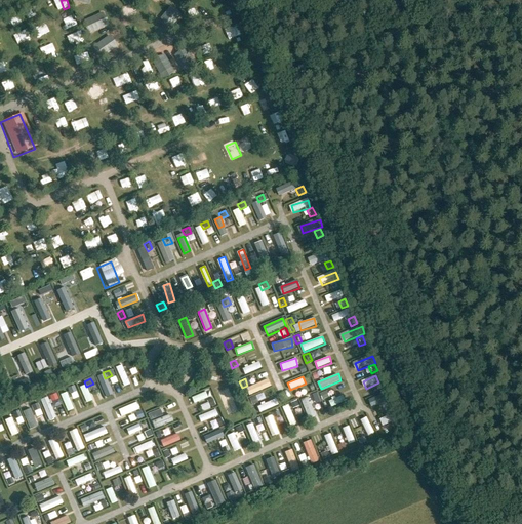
[(249,386),(251,393),(269,387),(267,379),(249,386)]
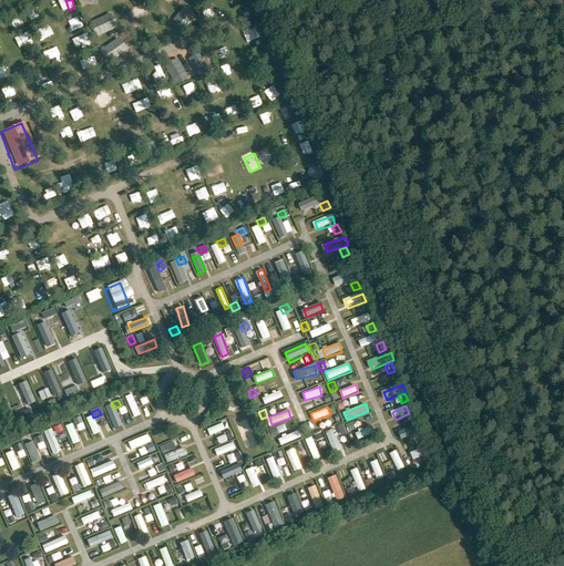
[(70,421),(72,426),(80,423),(77,418),(70,421)]
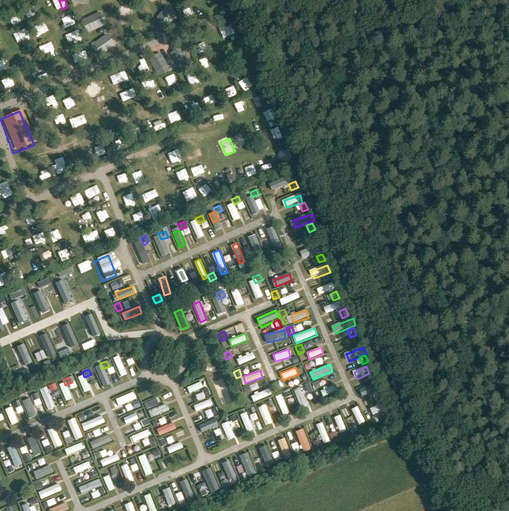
[(200,380),(187,385),(190,393),(203,388),(200,380)]
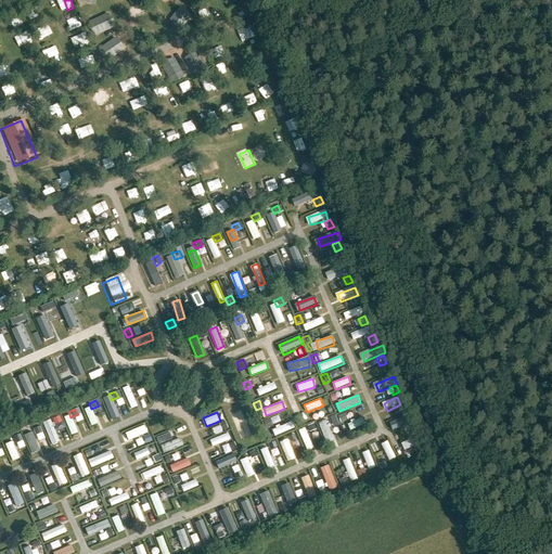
[(345,421),(342,413),(335,416),(338,424),(345,421)]
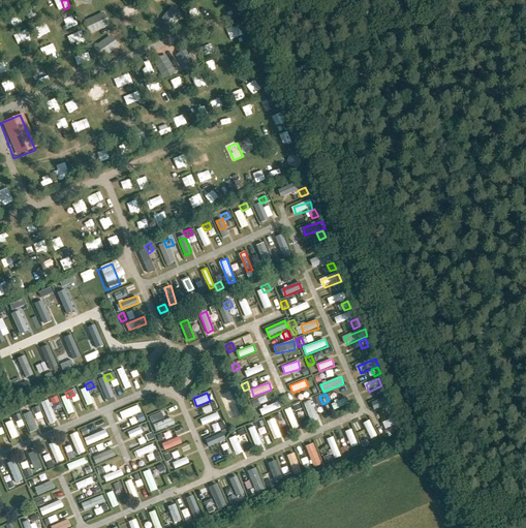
[(47,400),(49,405),(56,402),(54,397),(47,400)]
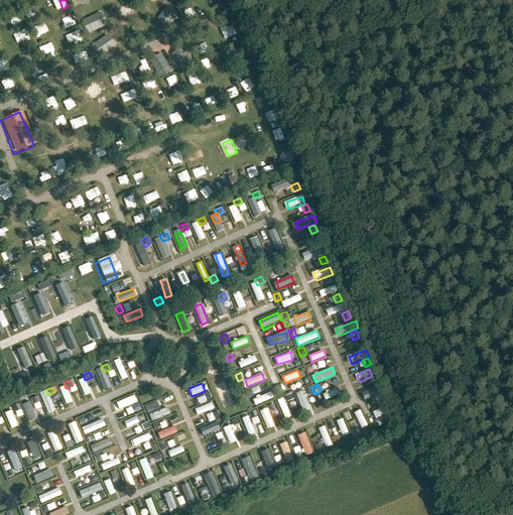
[(365,391),(367,399),(382,395),(380,387),(365,391)]
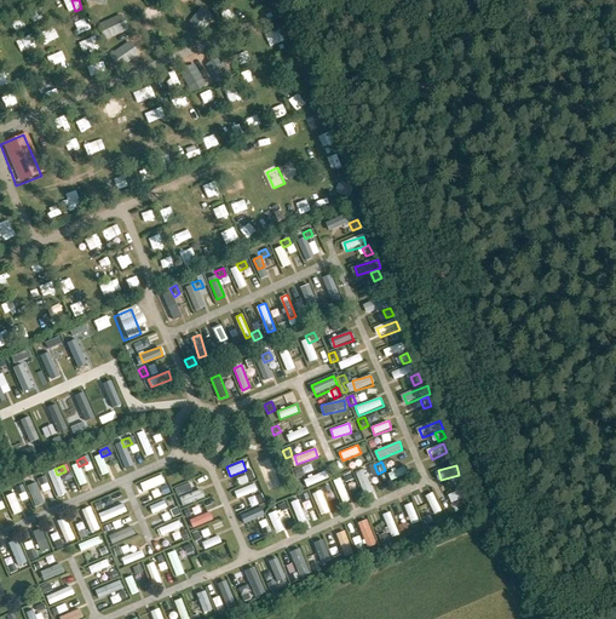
[(300,477),(298,469),(291,473),(294,480),(300,477)]
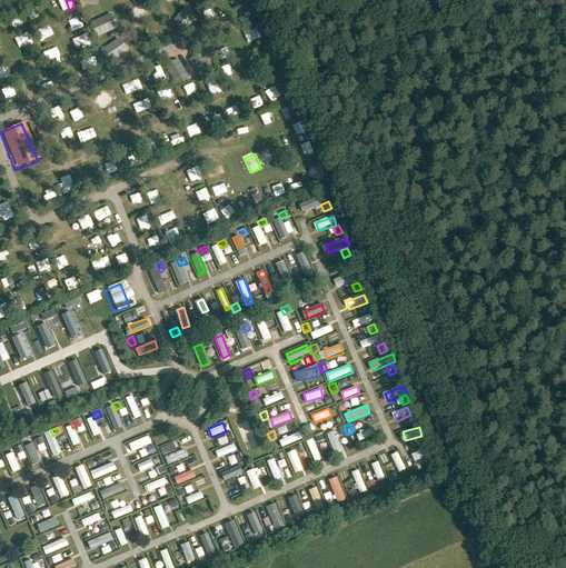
[(230,440),(228,432),(221,436),(225,442),(230,440)]
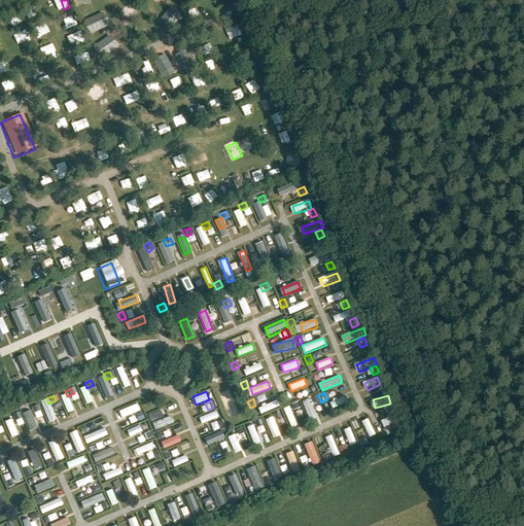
[(278,400),(258,405),(260,412),(279,408),(278,400)]
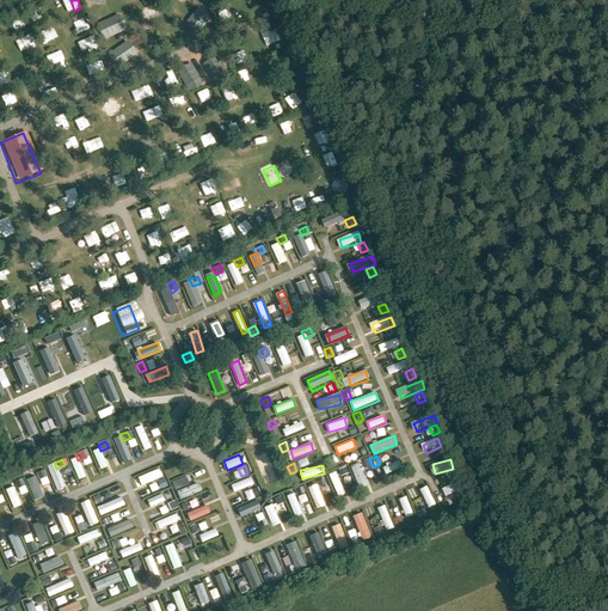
[(141,484),(163,476),(159,466),(137,475),(141,484)]
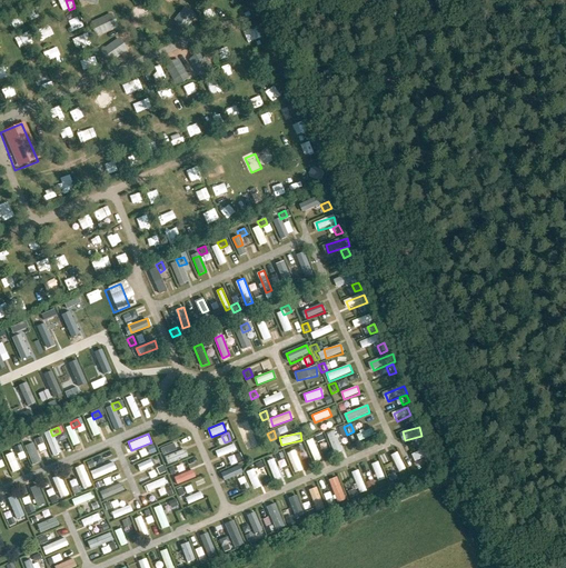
[(310,438),(314,445),(321,441),(318,435),(310,438)]
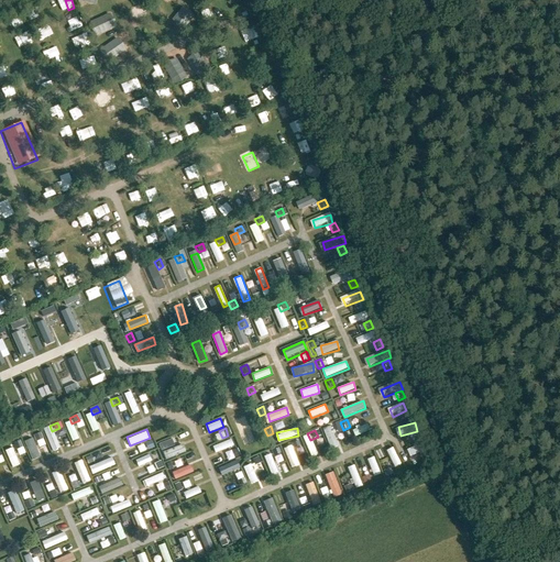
[(30,437),(33,442),(40,439),(37,433),(30,437)]
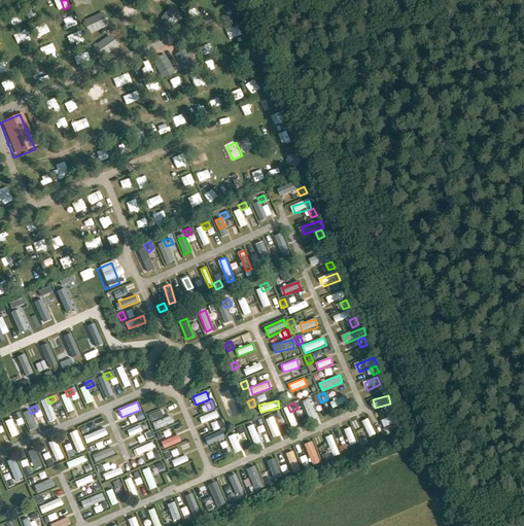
[(199,416),(202,423),(219,417),(216,410),(199,416)]
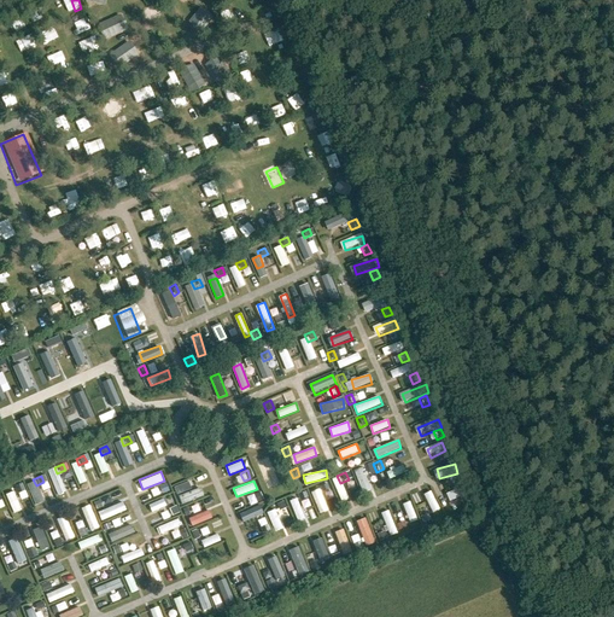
[(22,492),(18,484),(11,487),(13,494),(22,492)]
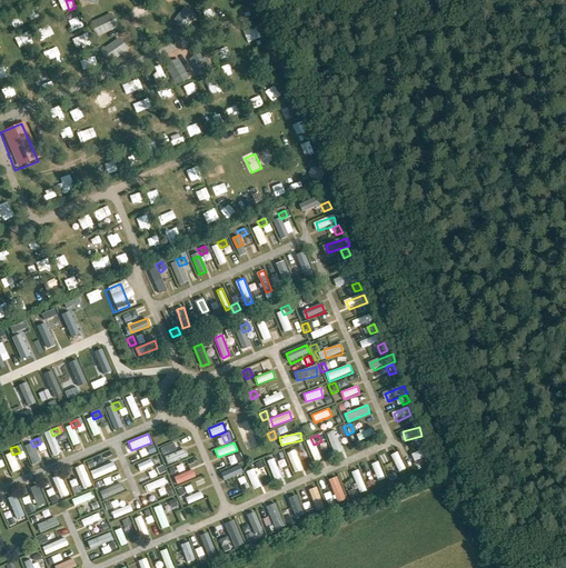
[(142,449),(146,457),(151,454),(149,447),(142,449)]
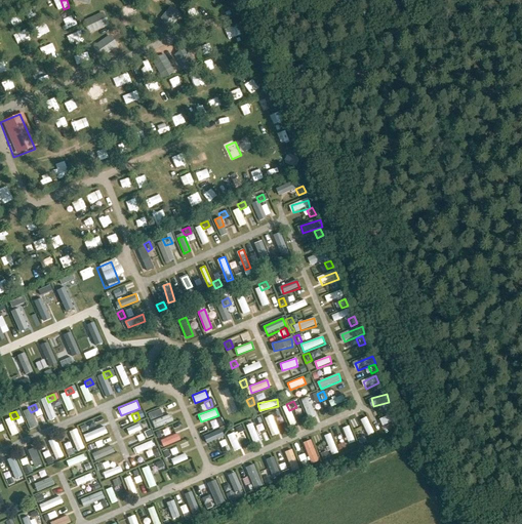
[(145,414),(148,422),(154,419),(150,412),(145,414)]
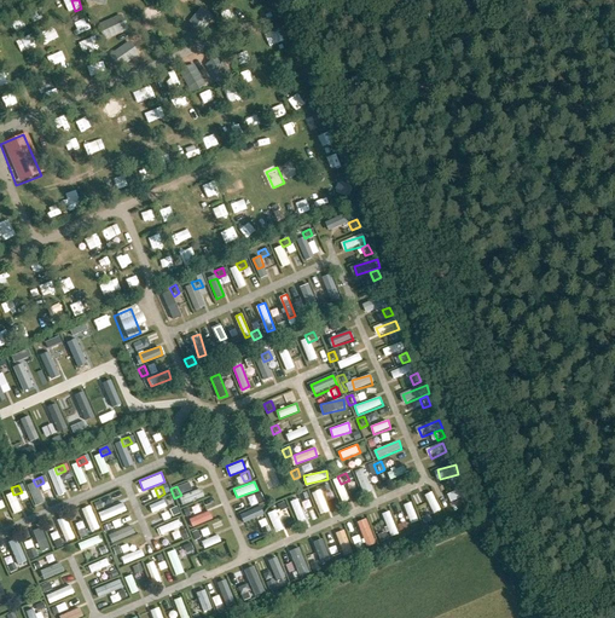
[(186,502),(203,497),(199,489),(184,494),(186,502)]
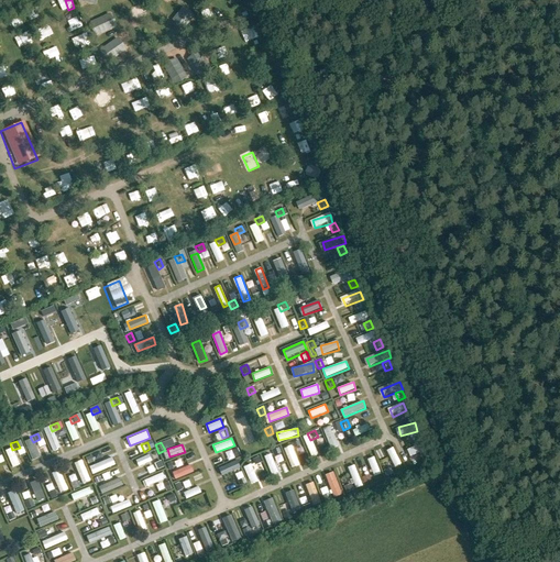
[(238,456),(234,449),(228,452),(231,460),(238,456)]
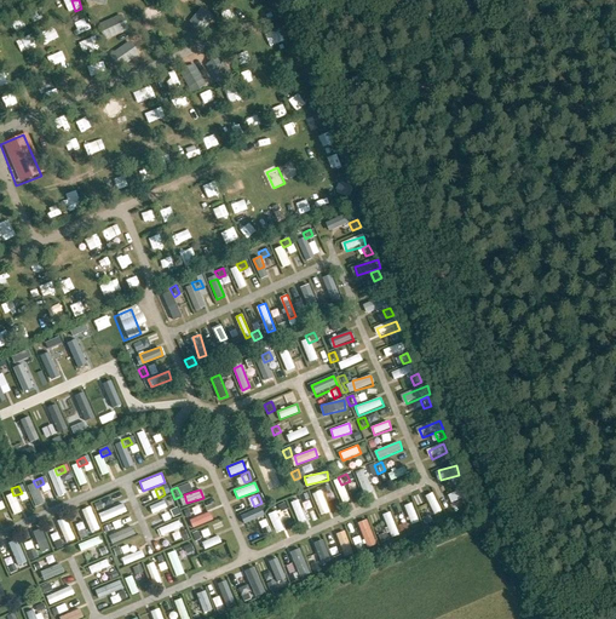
[(103,521),(126,511),(122,503),(101,513),(103,521)]
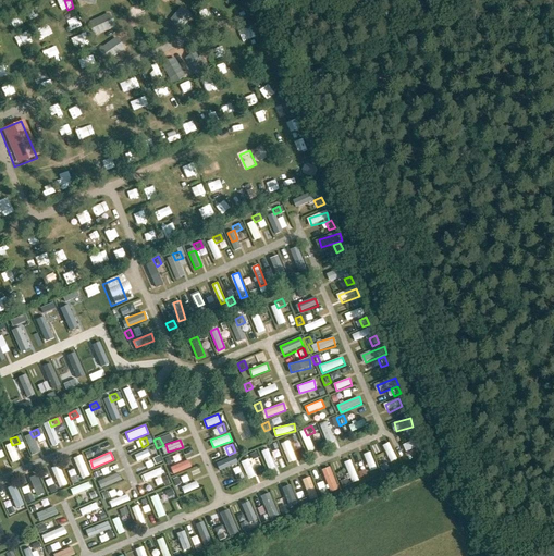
[(81,453),(73,456),(82,478),(89,474),(81,453)]
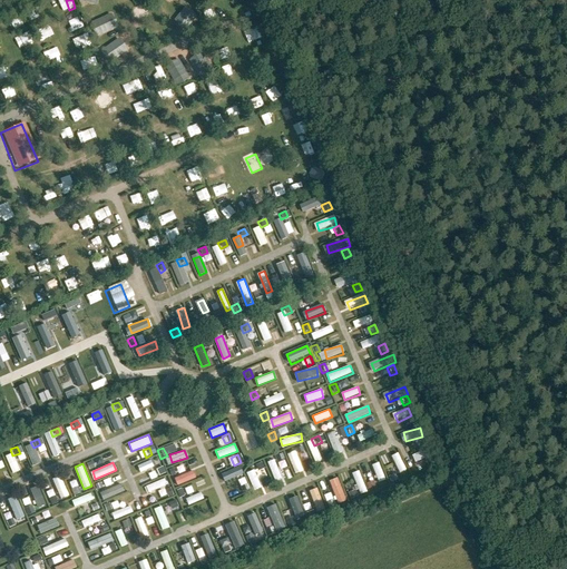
[(416,471),(411,464),(406,468),(409,474),(416,471)]
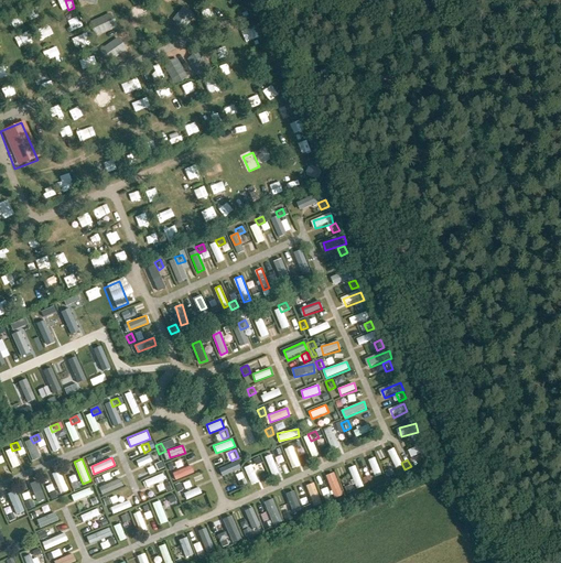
[(237,461),(222,467),(226,475),(240,467),(237,461)]
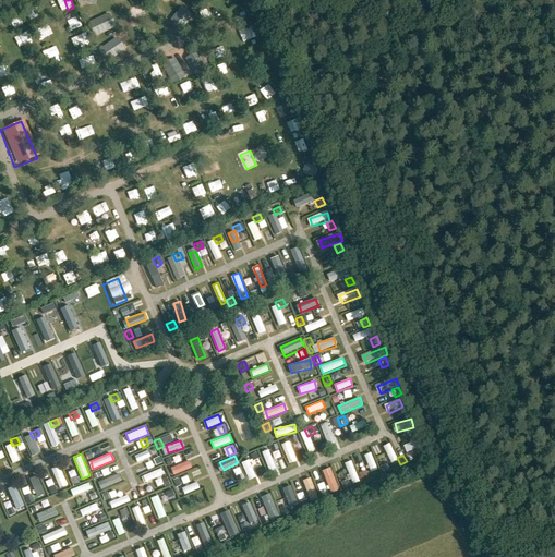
[(161,461),(165,469),(171,467),(168,459),(161,461)]
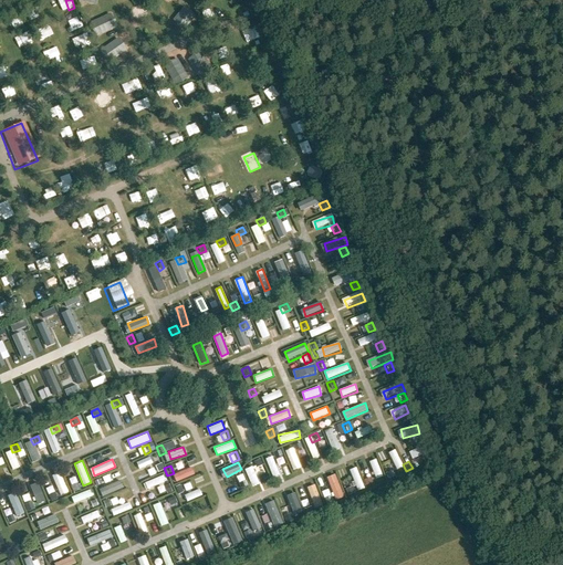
[(174,473),(176,481),(195,473),(191,467),(174,473)]
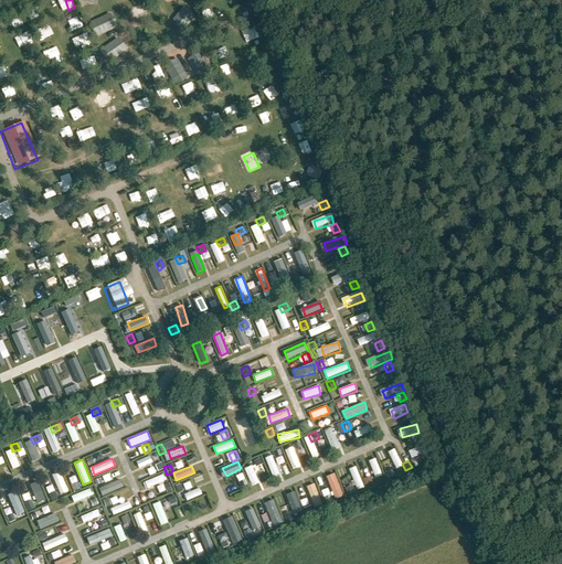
[(60,469),(52,472),(60,493),(67,490),(60,469)]
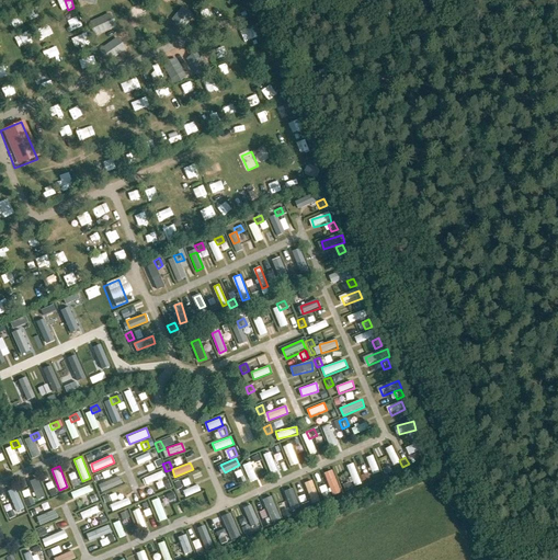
[(378,470),(382,477),(389,473),(386,467),(378,470)]
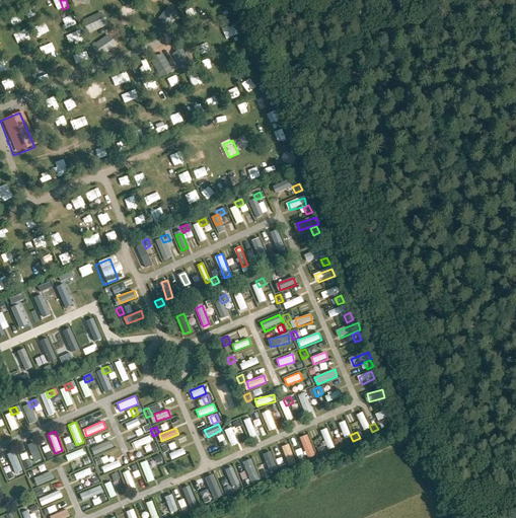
[(23,441),(21,434),(13,436),(15,443),(23,441)]
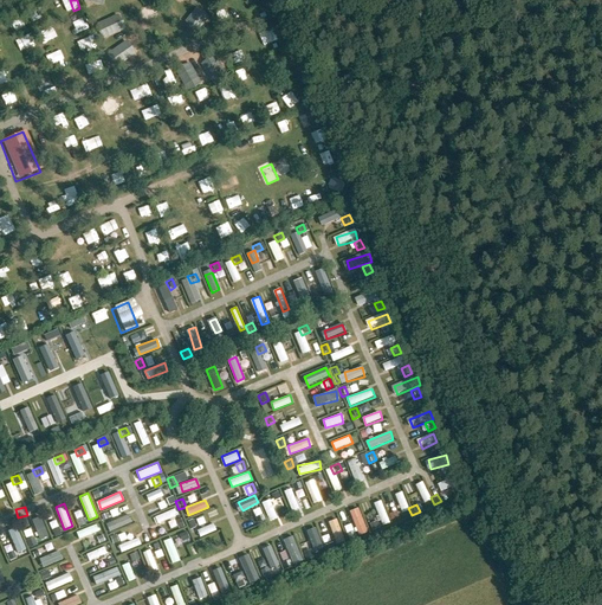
[(37,507),(30,510),(40,534),(47,531),(37,507)]
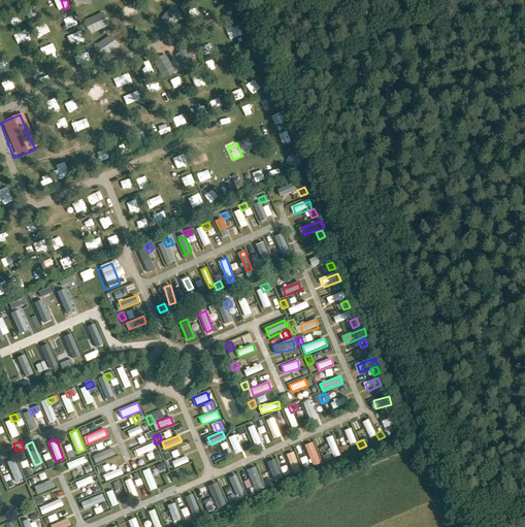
[(152,441),(135,448),(138,456),(155,449),(152,441)]
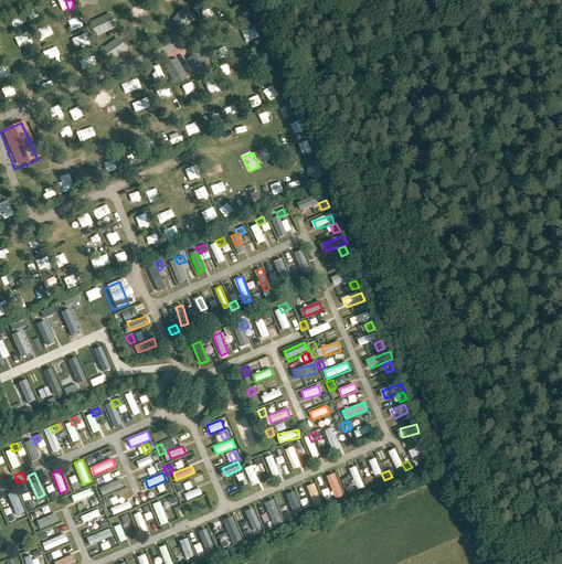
[(336,475),(329,477),(335,493),(341,491),(336,475)]
